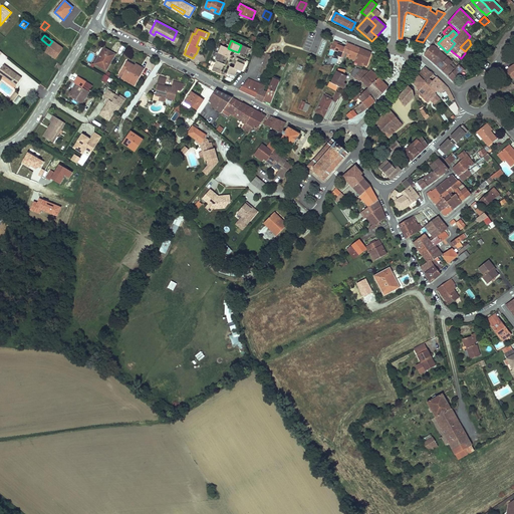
[(63,48),(52,41),(49,45),(47,44),(45,47),(47,48),(45,51),(56,59),(63,48)]
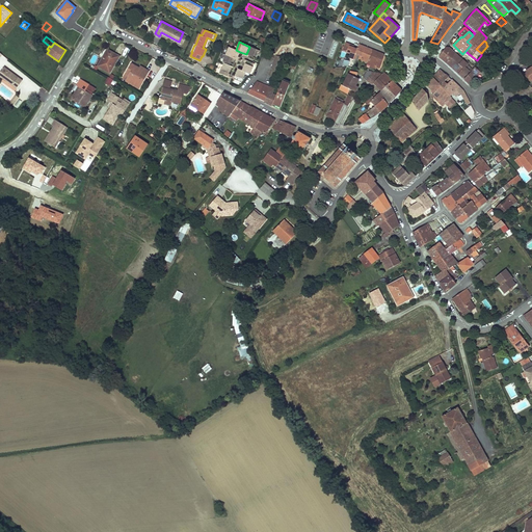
[(350,44),(347,52),(351,53),(349,57),(357,60),(358,59),(368,62),(372,50),(358,45),(357,47),(356,49),(353,48),(354,46),(350,44)]
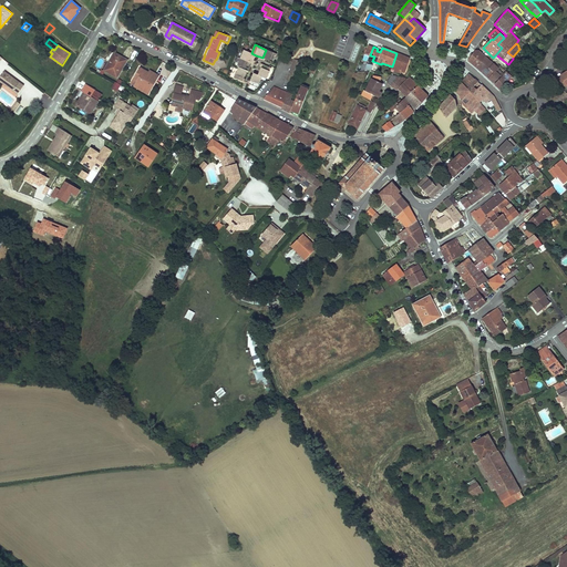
[(277,54),(266,50),(263,58),(266,59),(274,63),(277,54)]
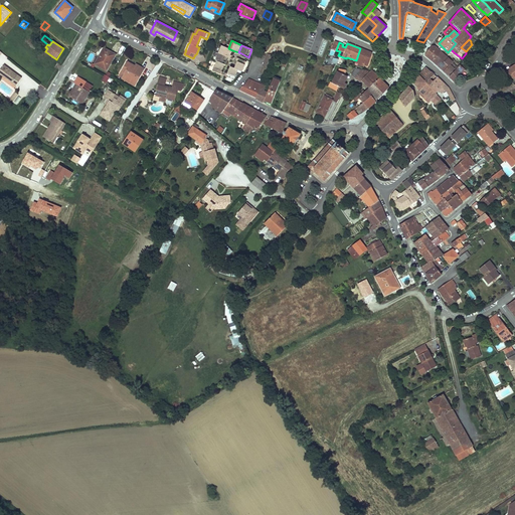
[(229,55),(232,50),(228,48),(222,46),(219,53),(228,57),(229,55)]
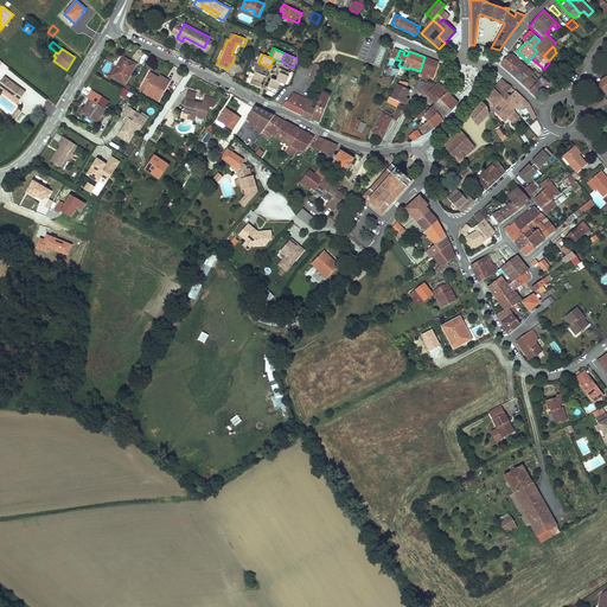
[(516,66),(521,62),(513,55),(509,55),(500,64),(510,72),(516,66)]
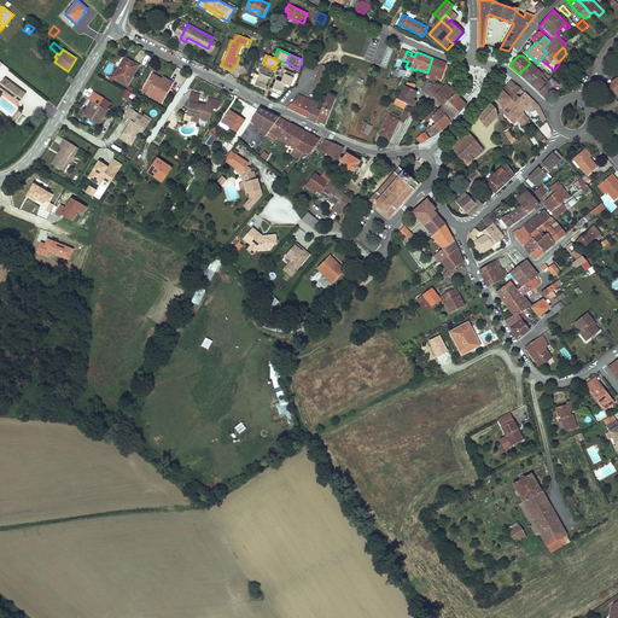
[(433,77),(436,79),(437,79),(437,77),(441,79),(447,64),(432,58),(427,73),(435,75),(433,77)]
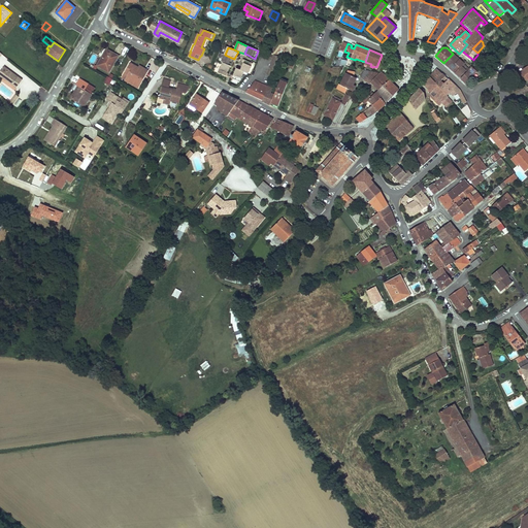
[(119,56),(113,53),(112,55),(105,51),(103,55),(105,56),(104,58),(102,57),(97,66),(109,73),(119,56)]
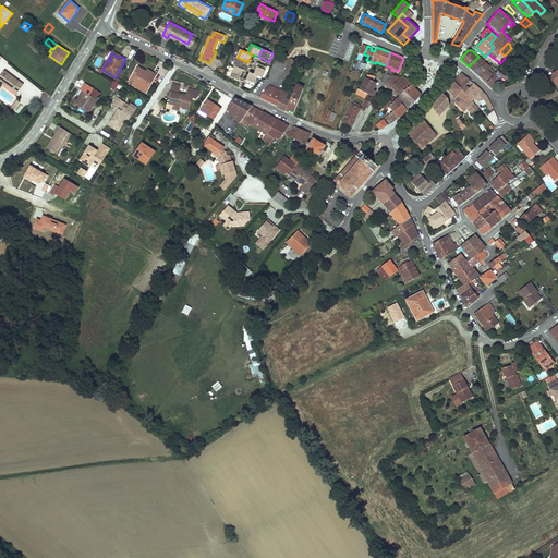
[(485,63),(478,57),(474,61),(482,68),(485,63)]
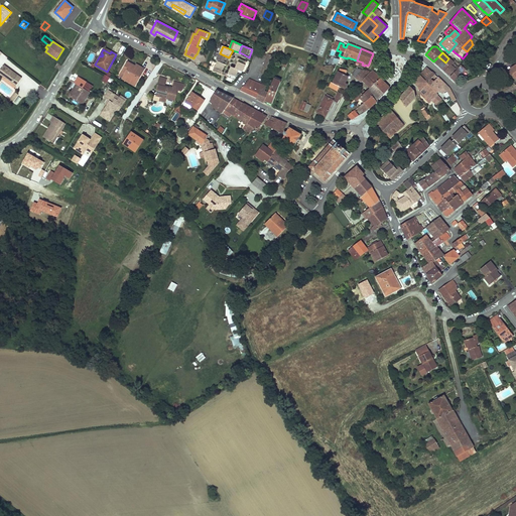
[(228,60),(229,57),(220,53),(216,60),(217,61),(225,65),(227,66),(229,60),(228,60)]
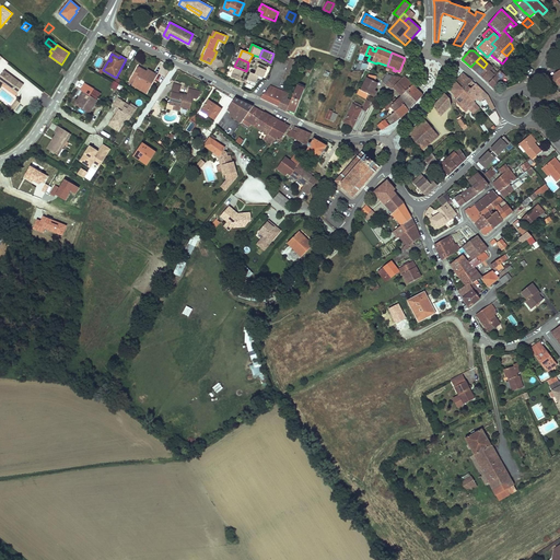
[(296,60),(291,58),(283,78),(289,81),(296,60)]
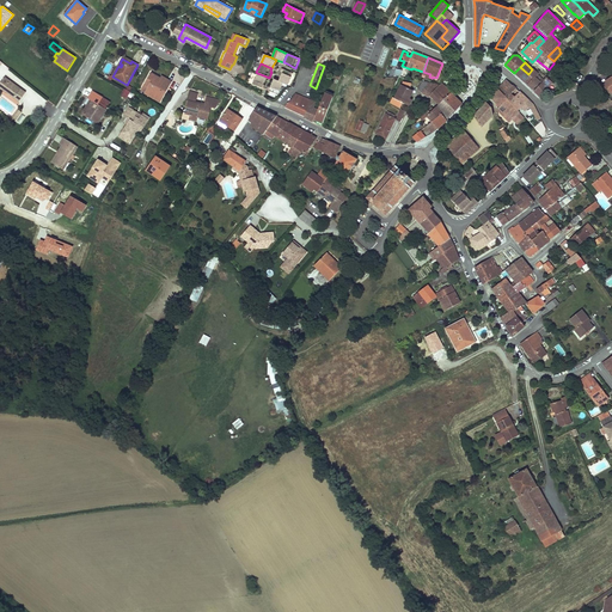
[(514,73),(533,90),(540,81),(536,77),(538,74),(536,72),(532,69),(528,74),(520,67),(514,73)]
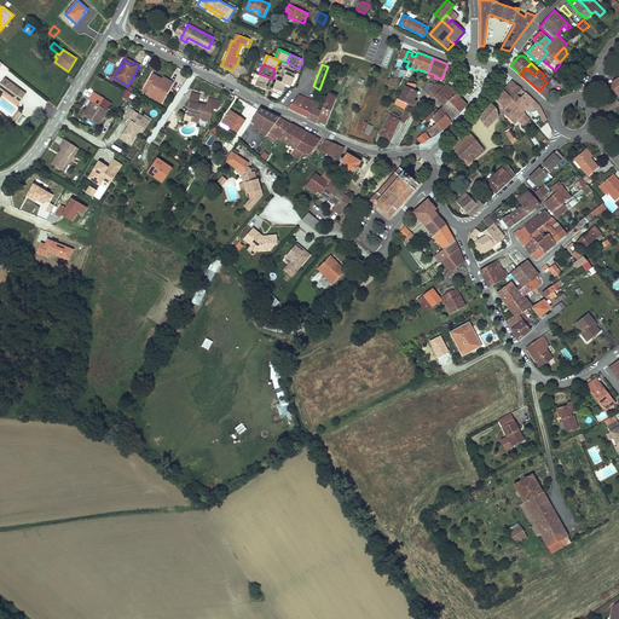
[(296,74),(287,70),(285,74),(282,82),(287,85),(291,86),(296,74)]
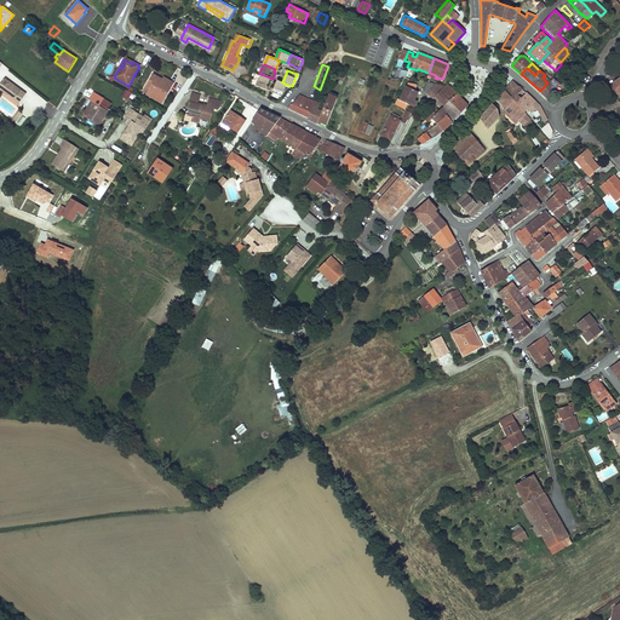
[(265,90),(267,86),(270,78),(260,74),(256,85),(265,90)]
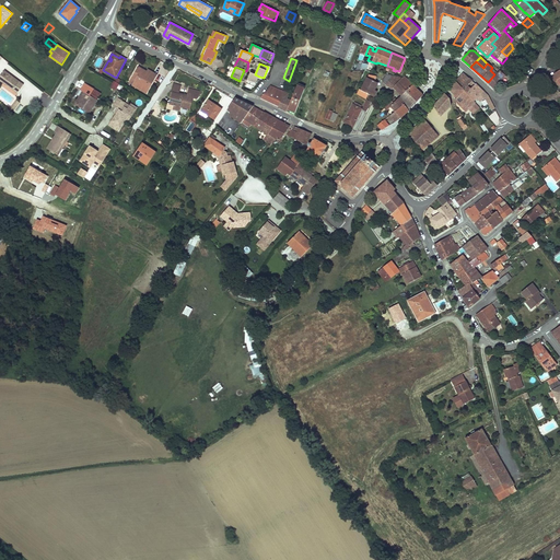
[(148,72),(147,72),(139,68),(133,78),(137,80),(133,85),(133,86),(147,94),(158,76),(151,72),(149,76),(147,74),(148,72)]
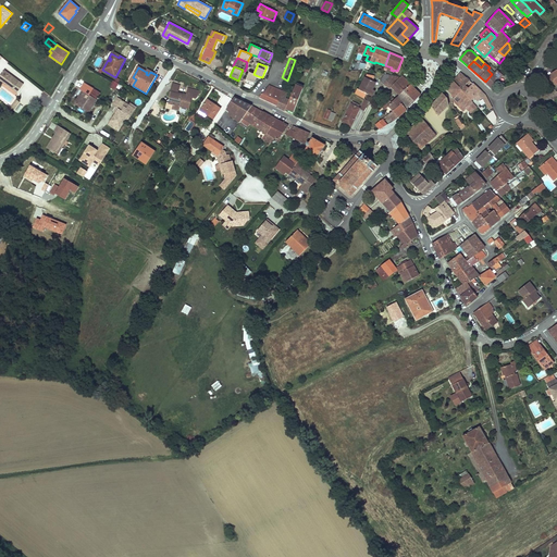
[(21,82),(5,70),(0,76),(0,79),(13,90),(21,82)]
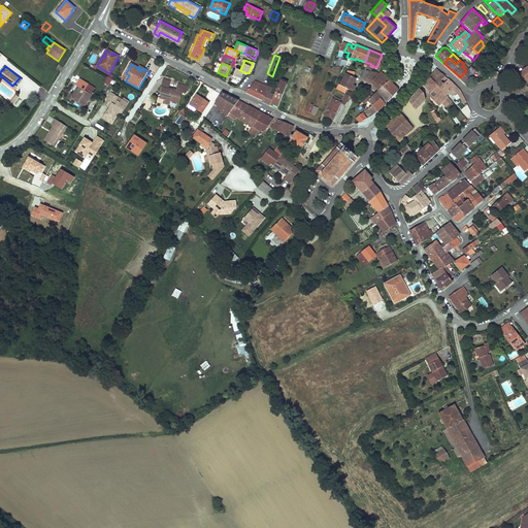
[(527,66),(525,69),(522,71),(523,72),(519,75),(524,84),(527,80),(527,79),(527,78),(527,66)]
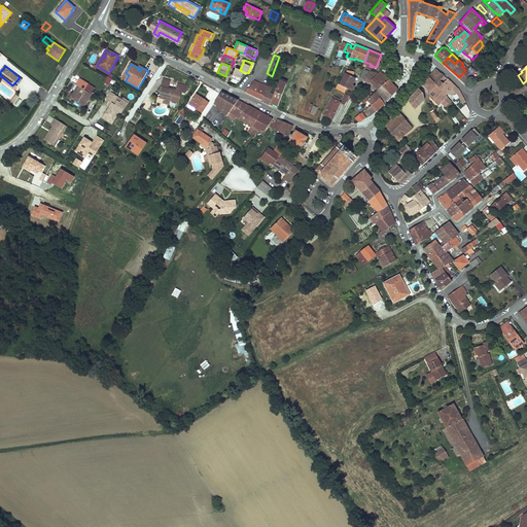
[(465,83),(477,71),(470,67),(467,70),(467,71),(460,78),(465,83)]
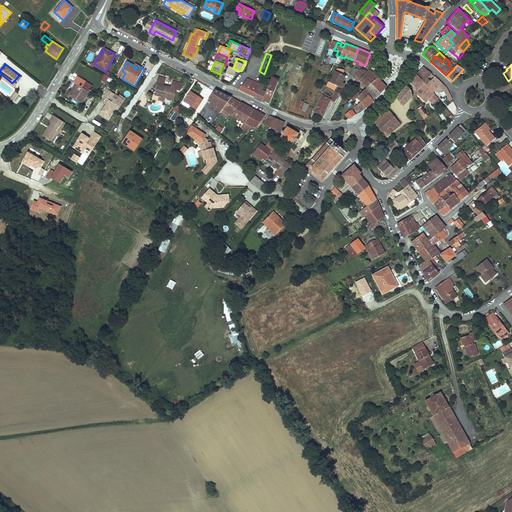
[(237,70),(233,68),(229,66),(226,73),(225,76),(232,79),(237,70)]
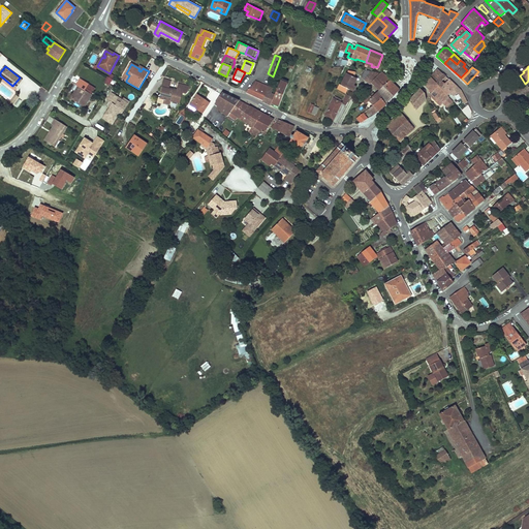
[(400,84),(410,74),(405,69),(395,79),(400,84)]
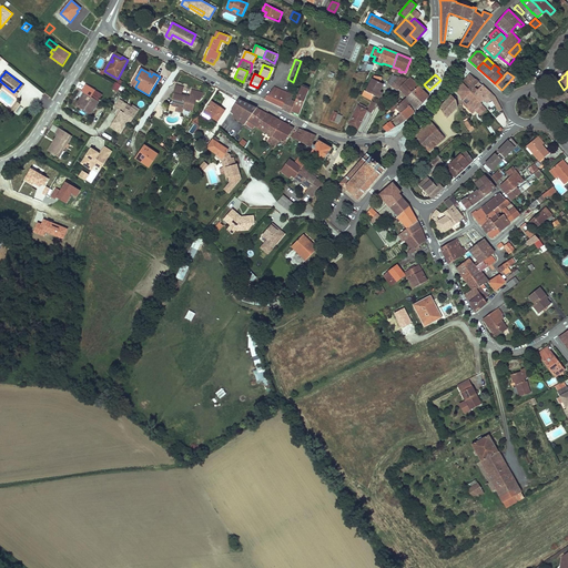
[(470,74),(463,82),(470,92),(474,95),(482,85),(470,74)]
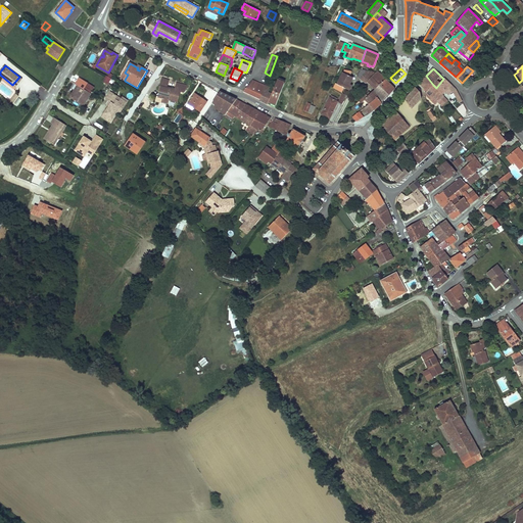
[(377,73),(362,69),(357,77),(366,83),(367,82),(375,89),(386,79),(378,72),(377,72),(377,73)]
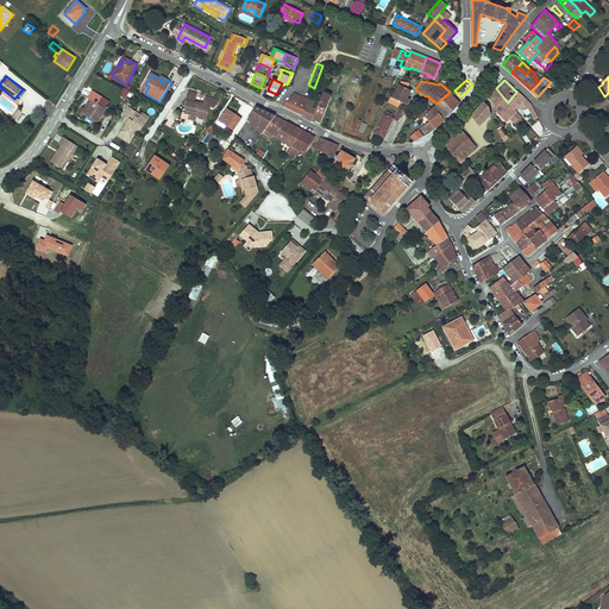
[(408,93),(409,89),(400,85),(393,98),(407,106),(410,99),(408,98),(409,94),(408,93)]
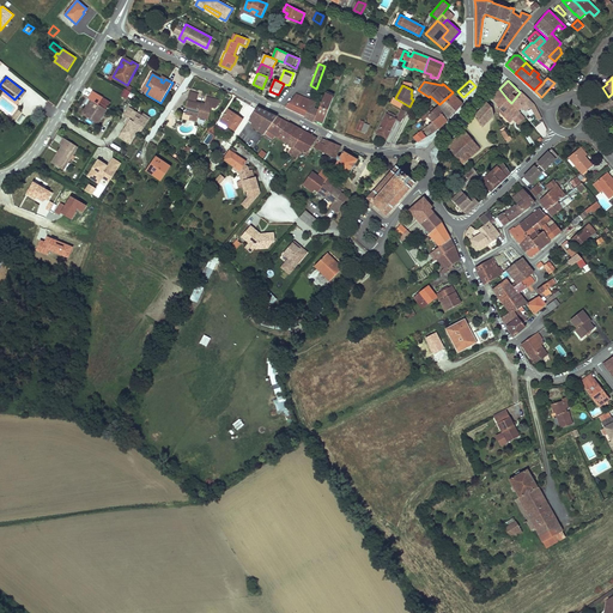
[(123,98),(129,92),(125,89),(119,95),(123,98)]
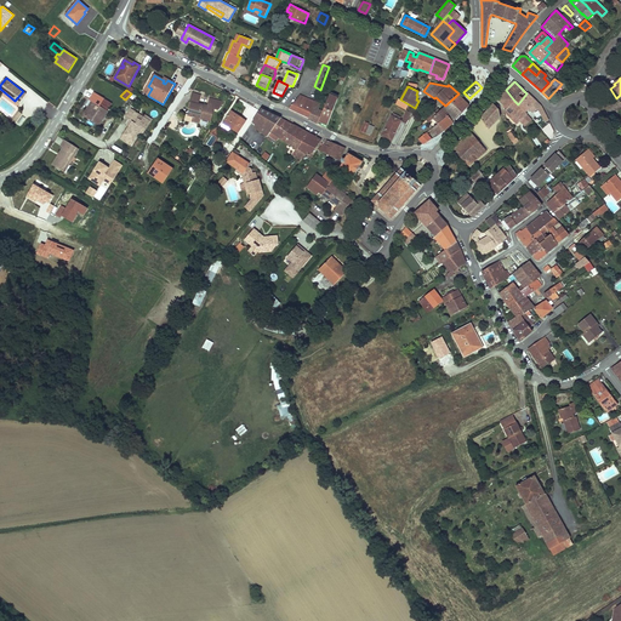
[(506,90),(497,100),(507,108),(514,101),(506,90)]
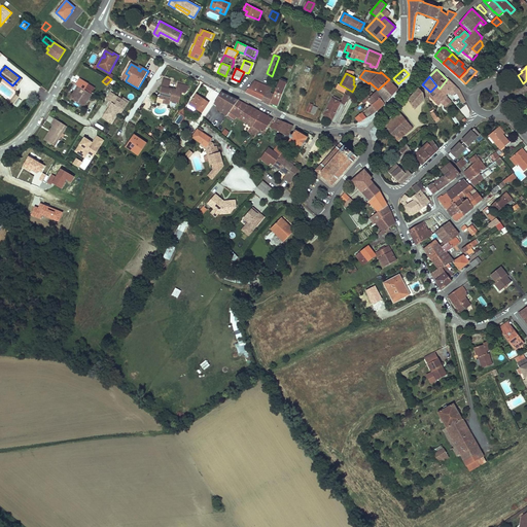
[(23,79),(20,77),(12,85),(16,88),(23,79)]
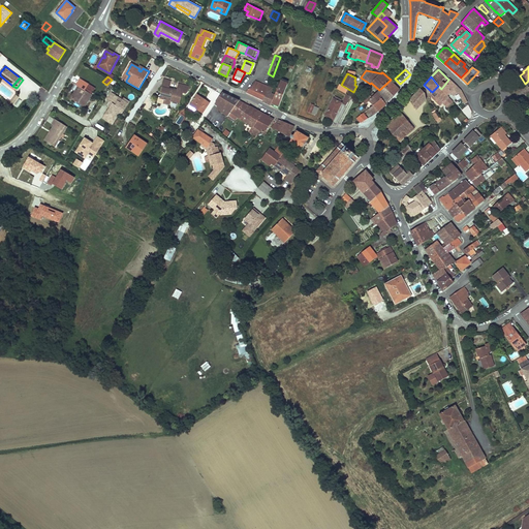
[(275,94),(271,102),(278,105),(288,82),(281,79),(275,94)]
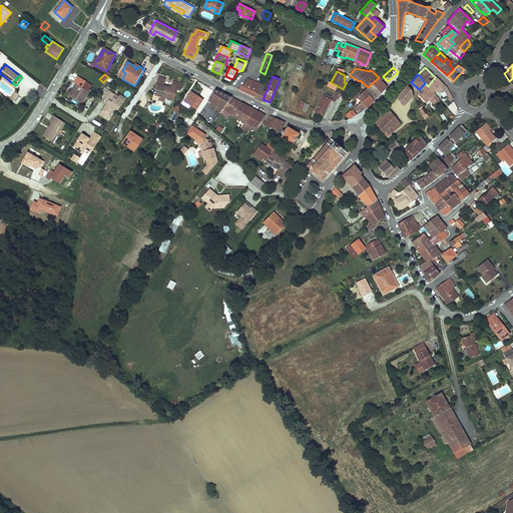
[(86,82),(77,77),(74,82),(76,83),(77,84),(70,96),(82,104),(90,92),(82,87),(86,82)]
